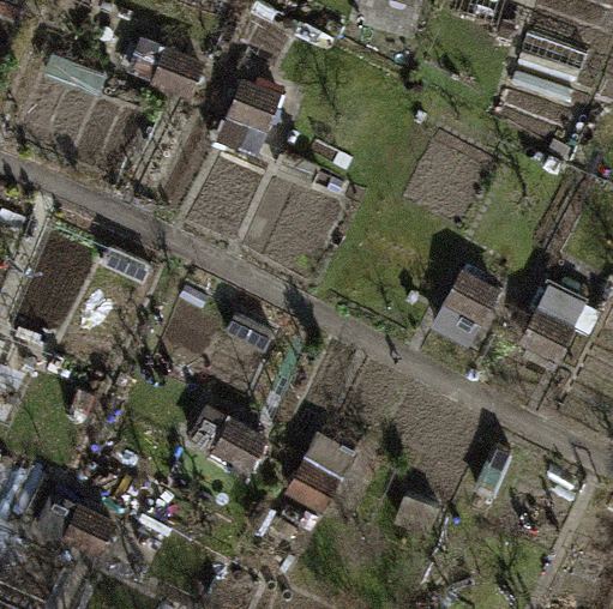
[(155,84),(193,100),(206,64),(168,49),(155,84)]
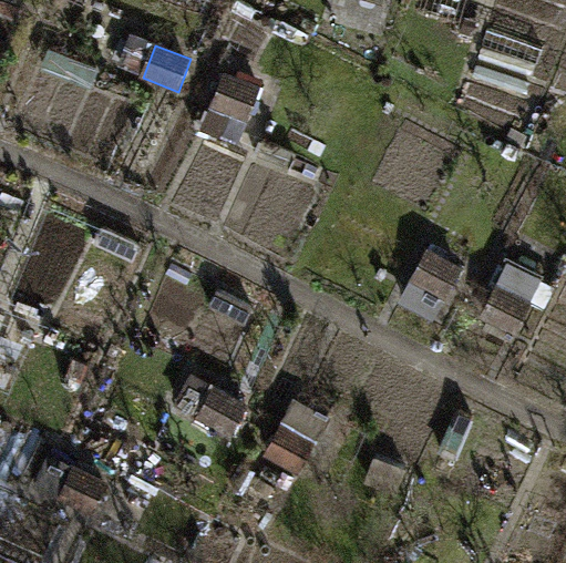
[(203,132),(236,145),(258,92),(225,79),(203,132)]
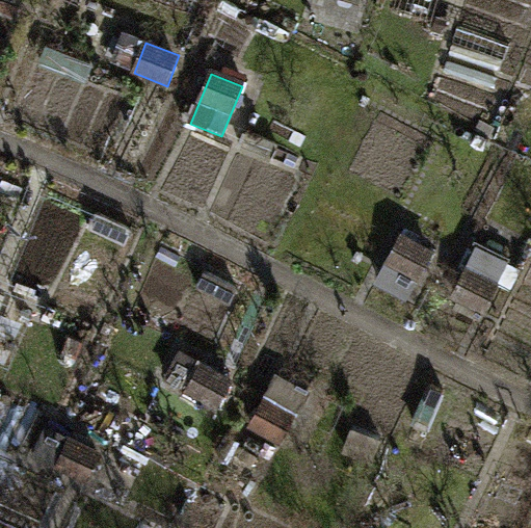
[(90,230),(126,246),(133,230),(99,213),(90,230)]
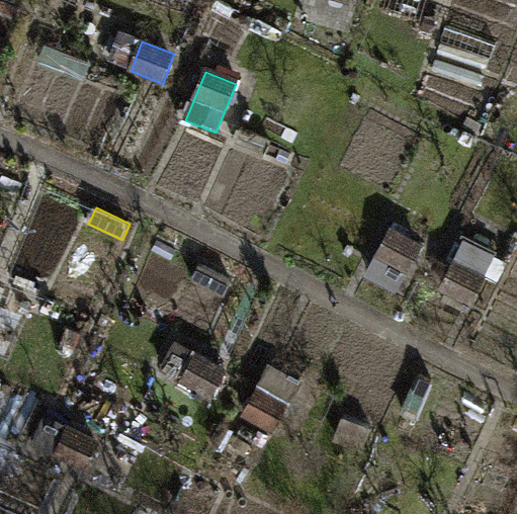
[(364,278),(396,293),(421,244),(390,228),(364,278)]
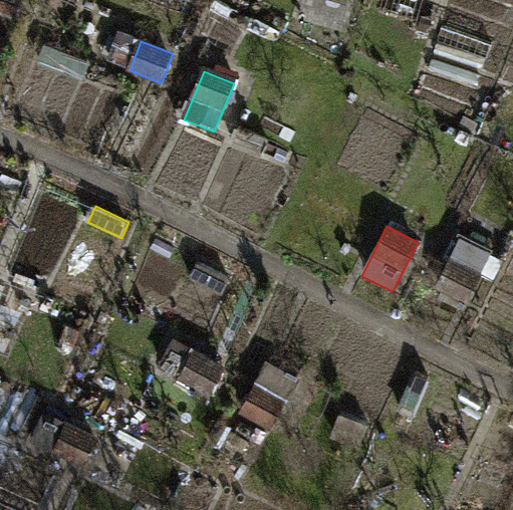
[(435,289),(467,303),(492,250),(459,235),(435,289)]
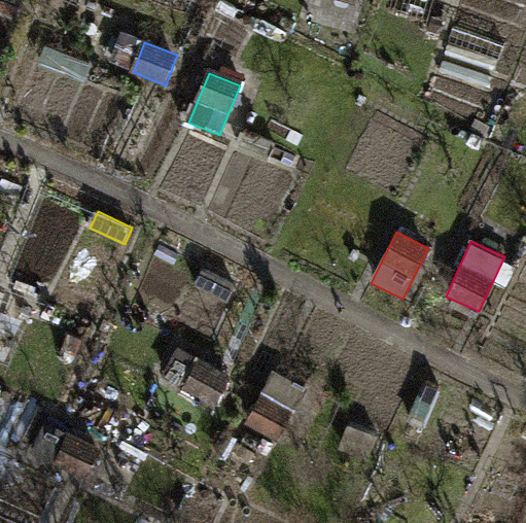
[(196,288),(228,302),(237,280),(204,267),(196,288)]
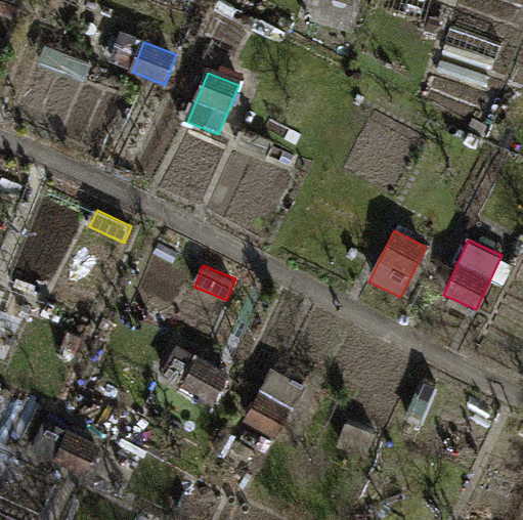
[(164,374),(216,402),(231,375),(180,346),(164,374)]
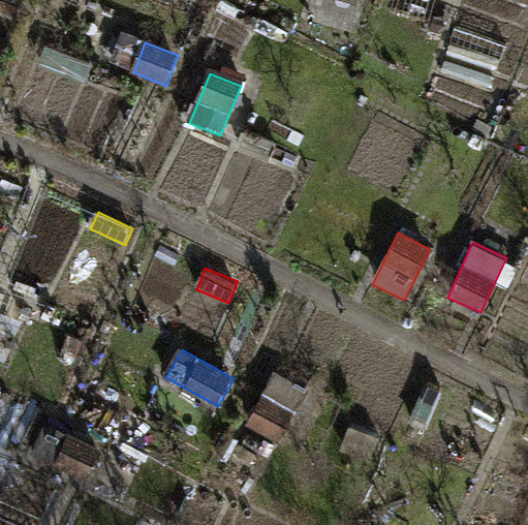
[(246,422),(277,441),(310,392),(278,372),(246,422)]
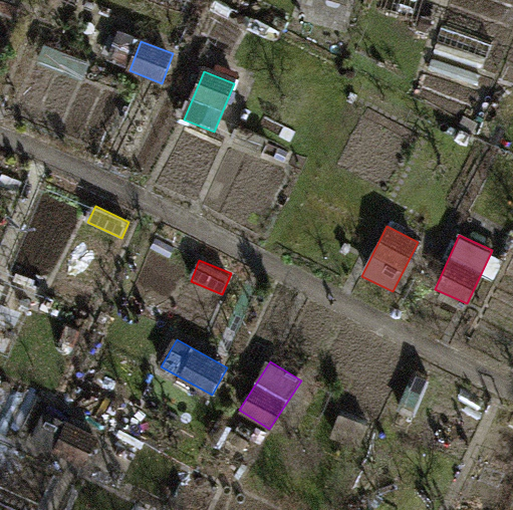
[(394,409),(414,418),(433,379),(413,370),(394,409)]
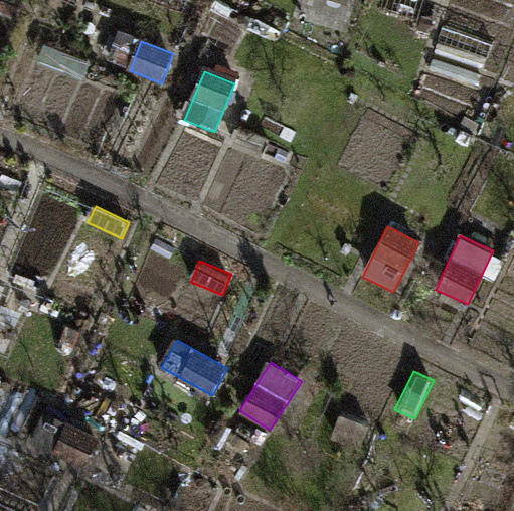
[(86,467),(98,437),(47,415),(34,446),(86,467)]
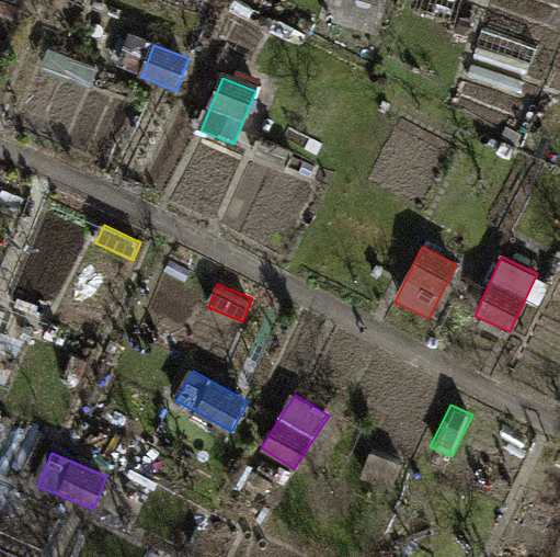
[(399,492),(408,468),(368,454),(360,479),(399,492)]
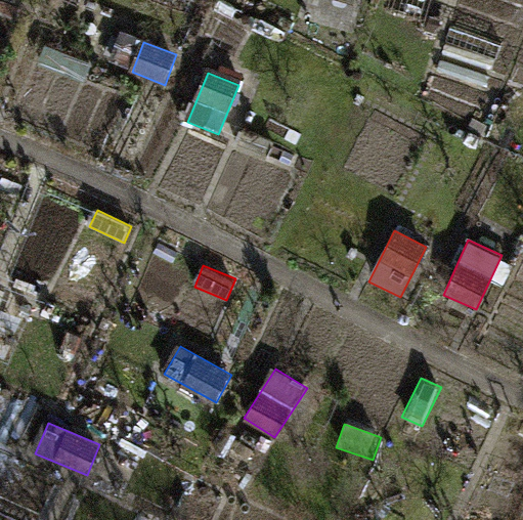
All buildings are outlined.
